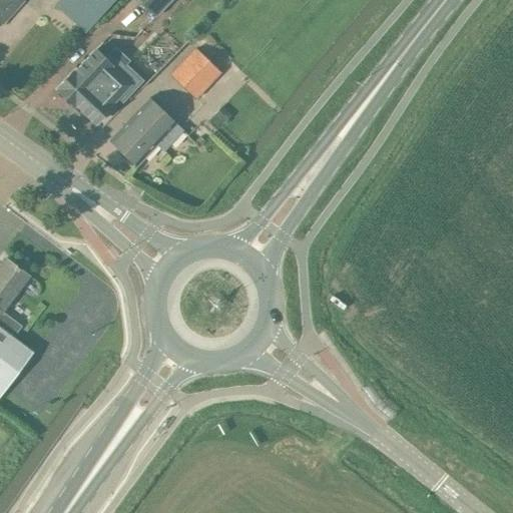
[(23,0),(0,0),(0,19),(3,23),(23,0)]
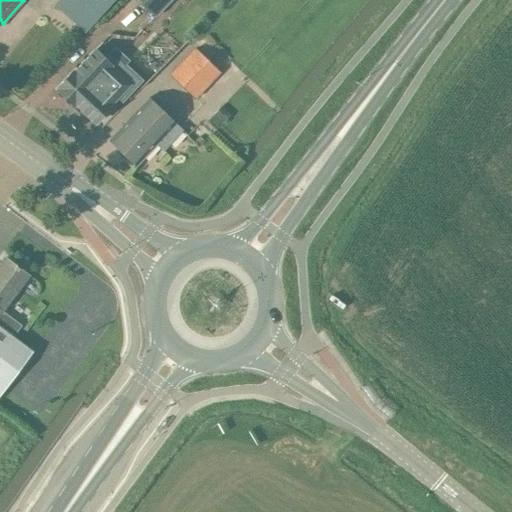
[(60,0),(54,7),(85,34),(115,0),(60,0)]
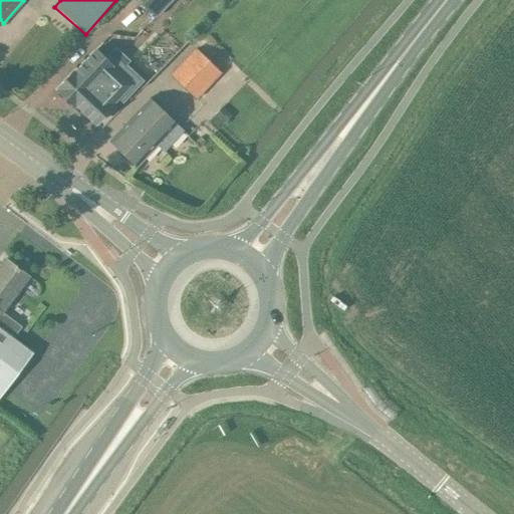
[(171,0),(139,0),(157,16),(171,0)]
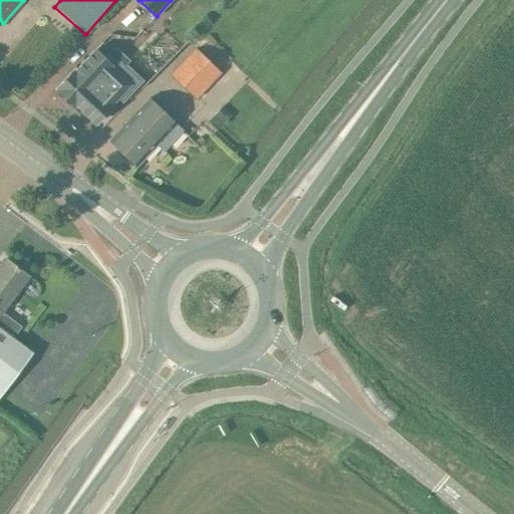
[(222,73),(196,48),(170,75),(196,100),(222,73)]
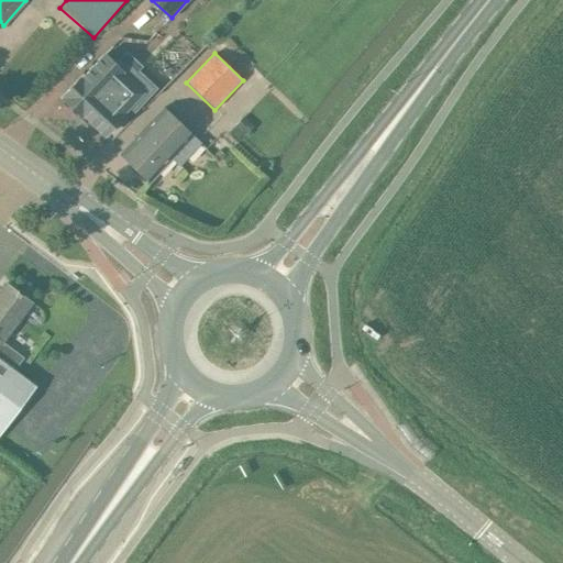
[(117,67),(114,64),(105,54),(81,79),(80,78),(63,97),(64,98),(63,99),(81,117),(83,116),(103,135),(105,136),(122,118),(121,117),(130,107),(134,111),(135,110),(156,88),(136,70),(125,83),(112,69),(116,67),(117,68),(117,67)]
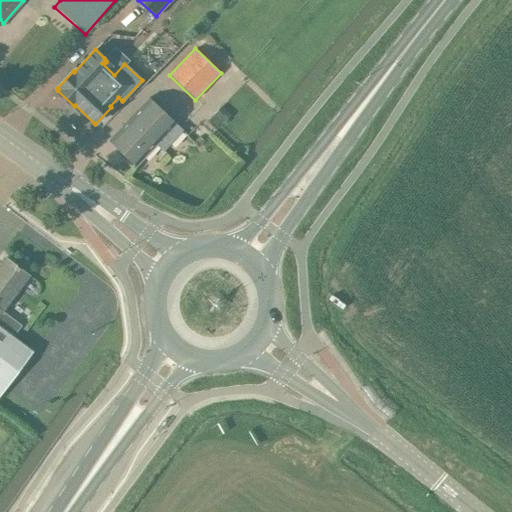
[(184,130),(149,98),(111,139),(137,164),(156,144),(164,152),(184,130)]
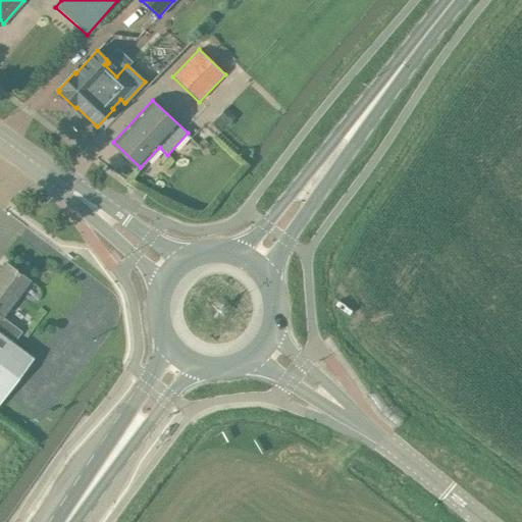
[(226,110),(219,118),(228,126),(236,118),(226,110)]
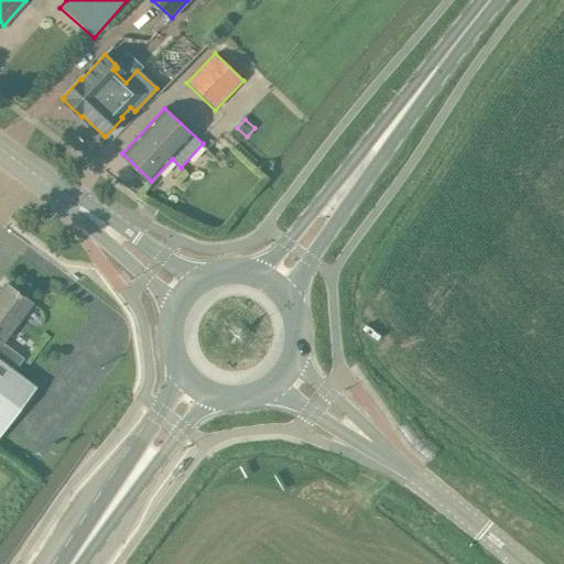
[(34,304),(6,282),(0,289),(0,448),(4,452),(11,443),(0,435),(36,387),(15,370),(24,359),(4,344),(34,304)]
